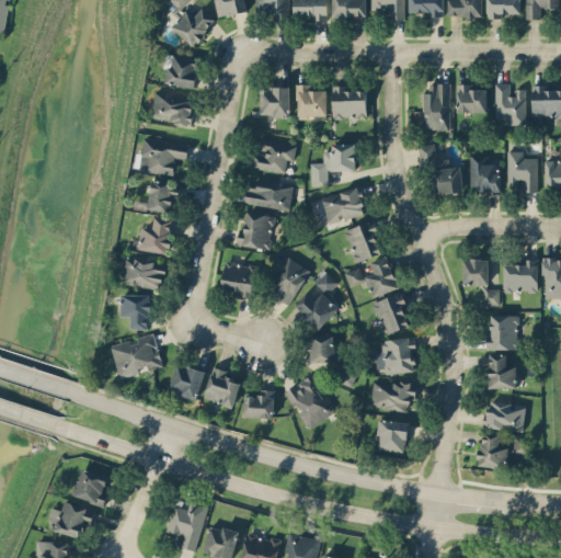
[(0,0),(0,32),(3,33),(9,0),(0,0)]
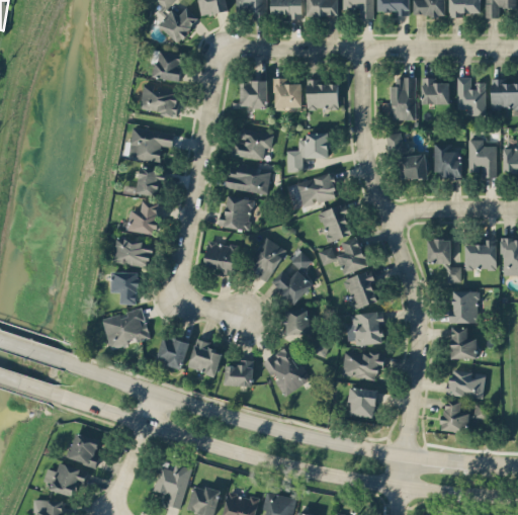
[(153,0),(162,11),(176,0),(153,0)]
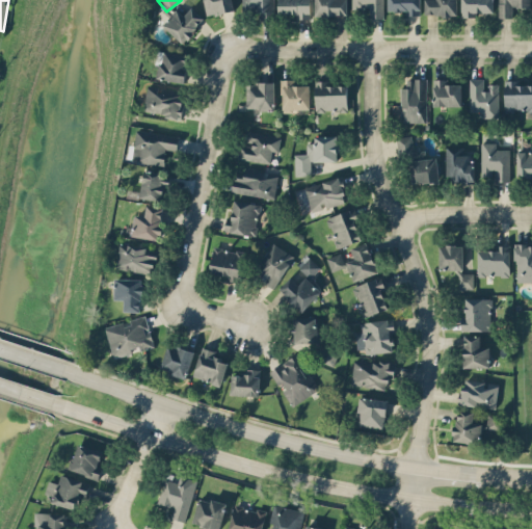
[(233,12),(230,0),(204,0),(208,18),(233,12)]
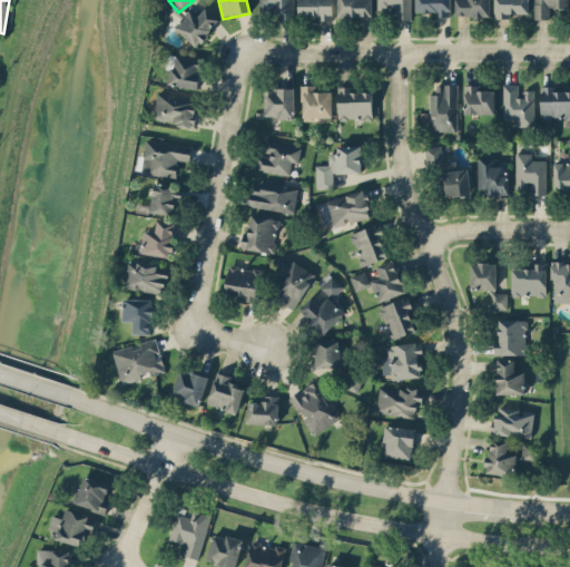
[(293,21),(293,0),(259,0),(259,10),(271,10),(271,21),(293,21)]
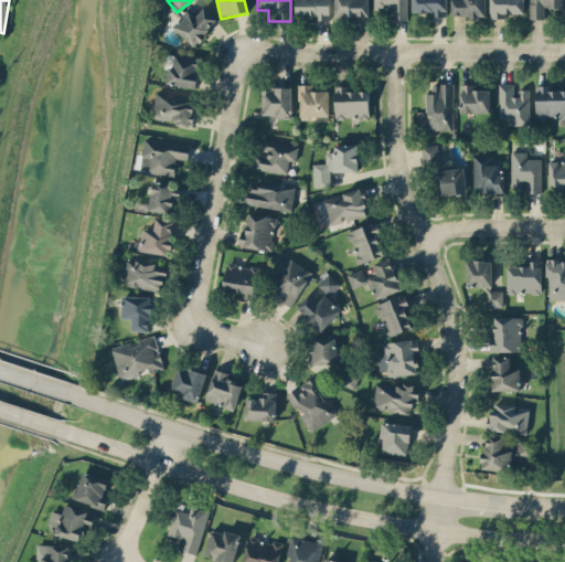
[(329,0),(296,0),(296,21),(329,21),(329,0)]
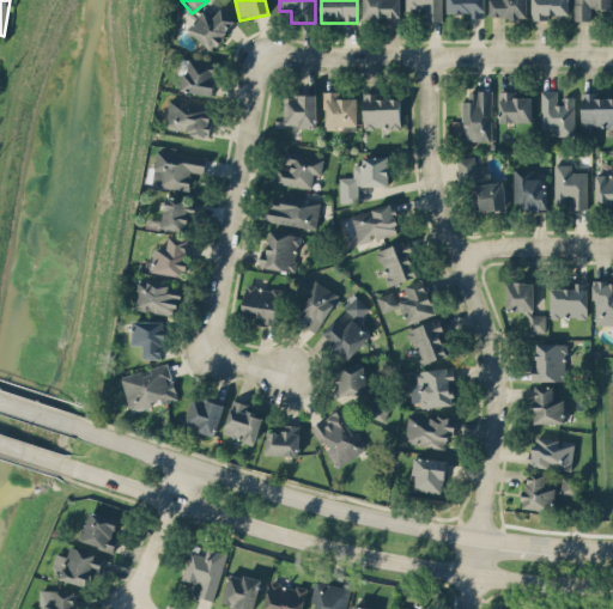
[(363,0),(363,20),(399,20),(399,0),(363,0)]
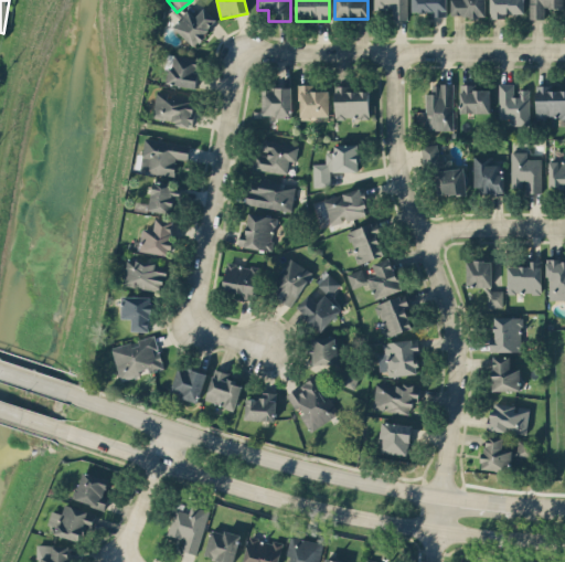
[(407,0),(373,0),(373,10),(395,10),(395,21),(407,21),(407,0)]
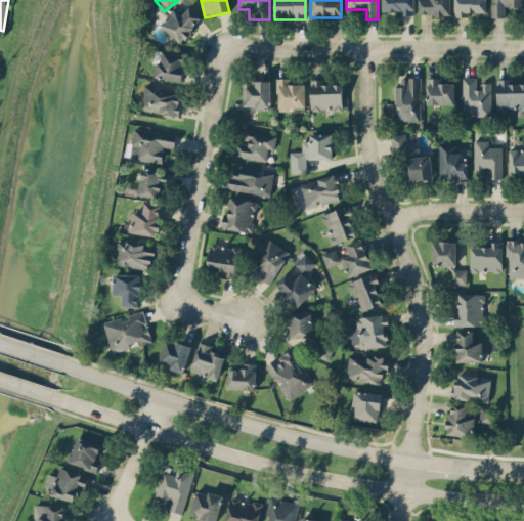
[(412,16),(412,0),(382,0),(382,16),(412,16)]
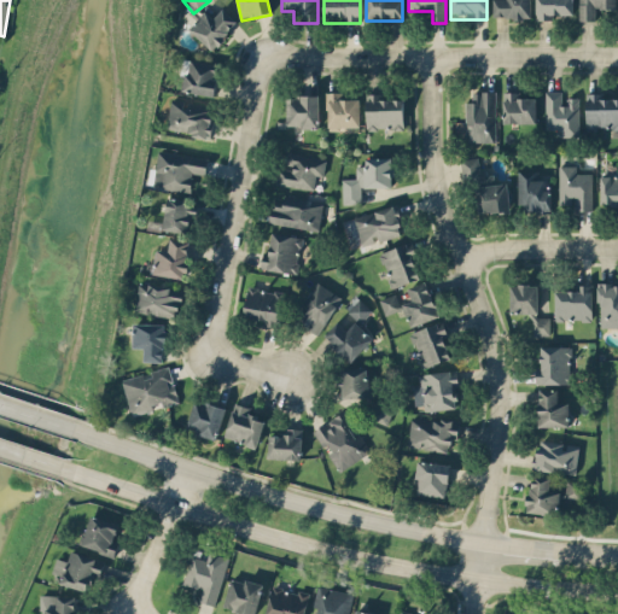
[(494,0),(494,21),(530,21),(530,0),(494,0)]
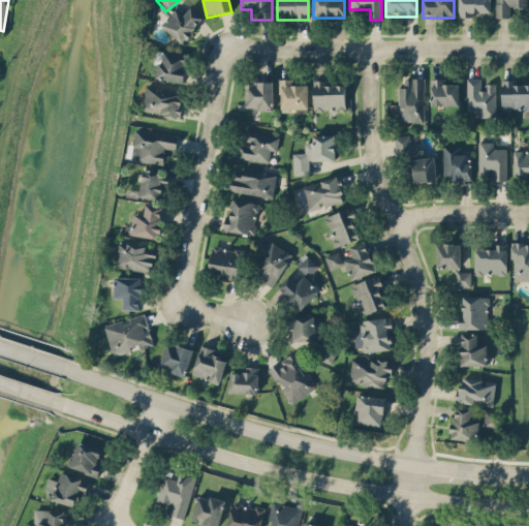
[(490,0),(459,0),(459,18),(490,18),(490,0)]
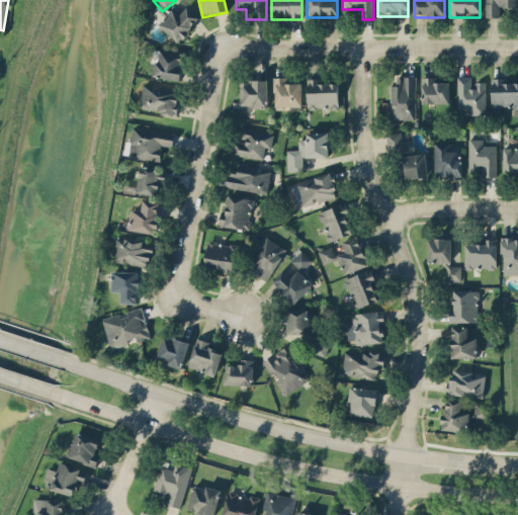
[(516,9),(516,0),(485,0),(485,18),(497,18),(496,9),(516,9)]
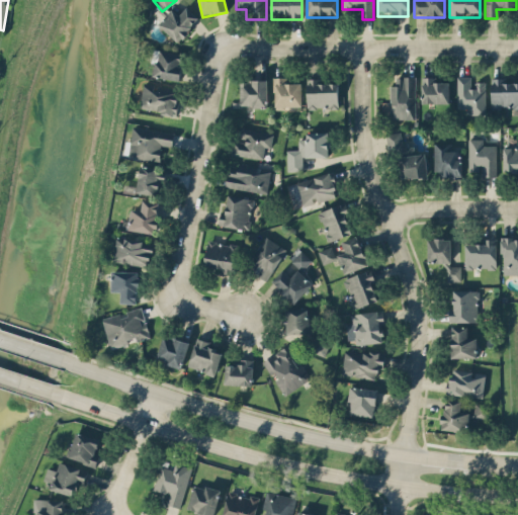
[(179,17),(172,10),(158,26),(179,45),(199,21),(186,9),(179,17)]
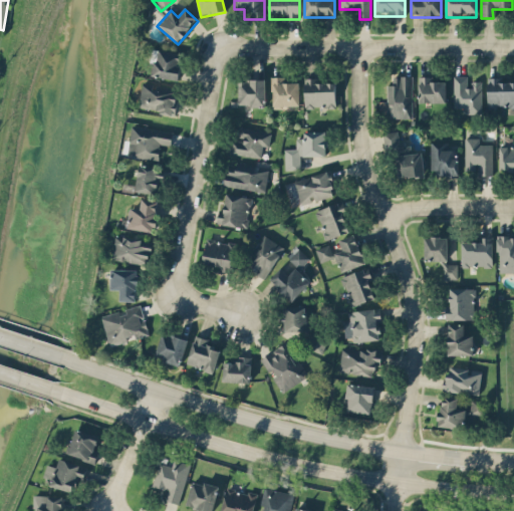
[(149,77),(179,80),(181,54),(152,52),(149,77)]
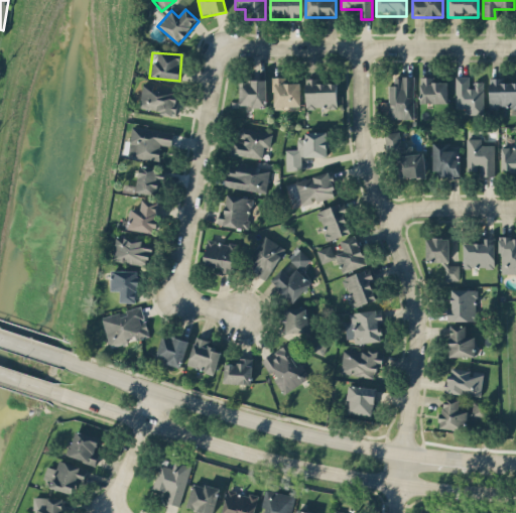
[(389,120),(413,120),(413,78),(395,78),(395,86),(389,86),(389,120)]
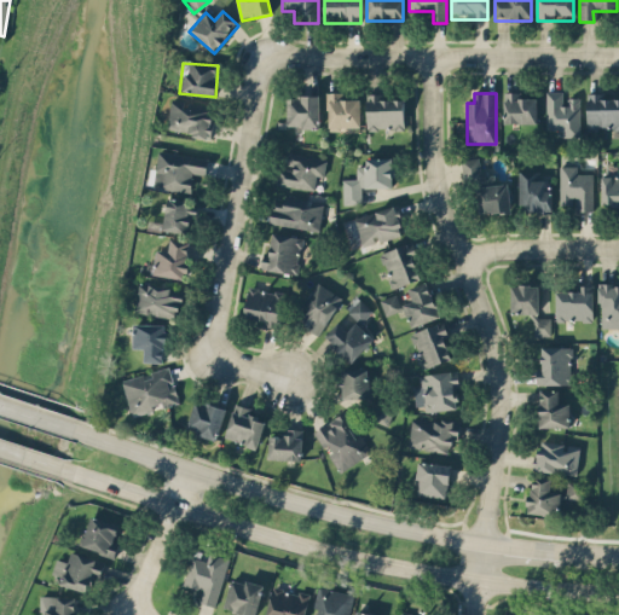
[(579,138),(579,93),(547,93),(547,128),(556,128),(556,138),(579,138)]
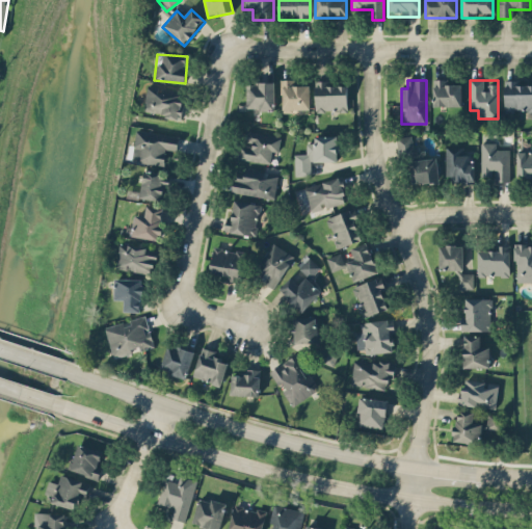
[(433,107),(460,107),(460,81),(433,81),(433,107)]
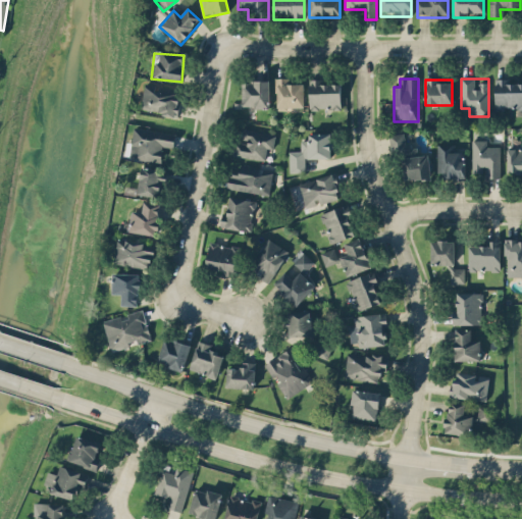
[(309,111),(341,111),(341,81),(309,81),(309,111)]
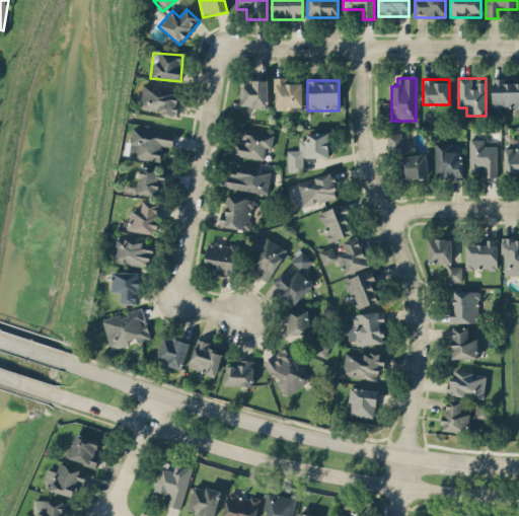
[(518,80),(492,80),(492,111),(518,111),(518,80)]
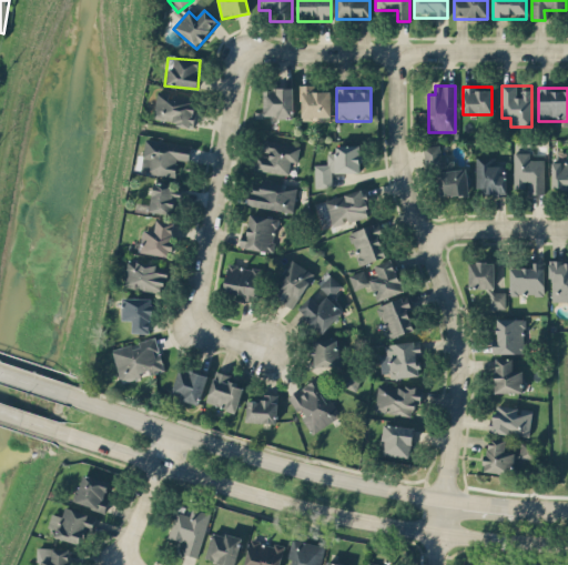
[(292,89),(264,89),(264,118),(292,118),(292,89)]
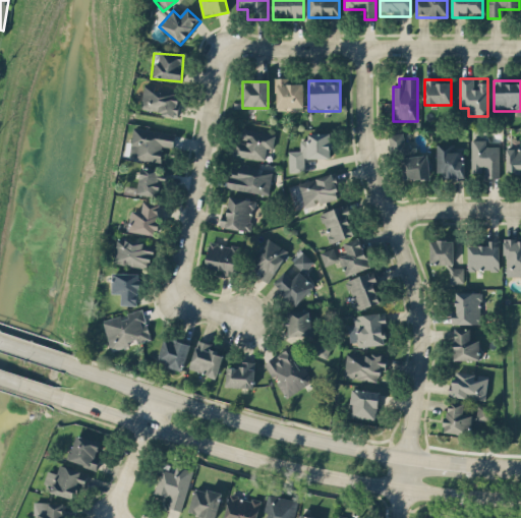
[(277,111),(302,111),(302,81),(277,81),(277,111)]
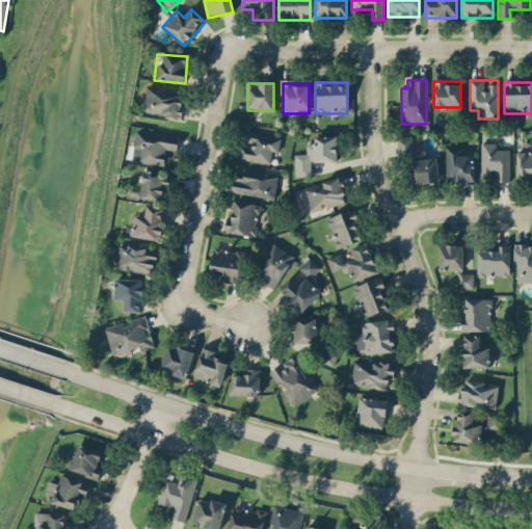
[(142,114),(180,121),(184,94),(148,87),(142,114)]
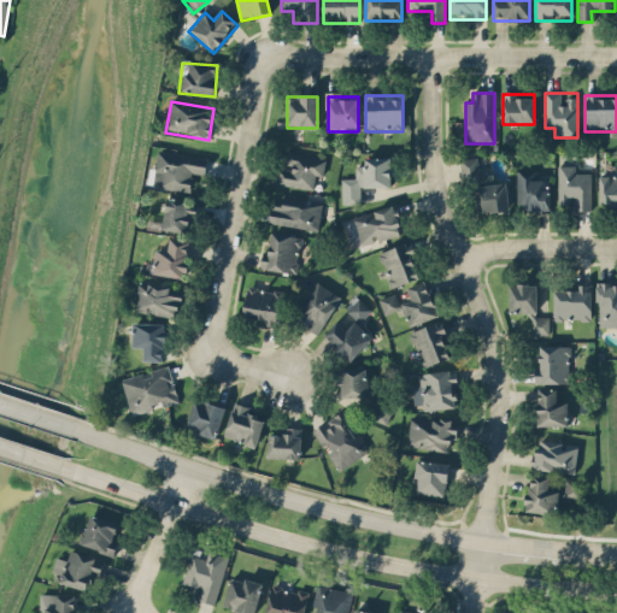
[(203,182),(206,160),(157,152),(151,188),(189,194),(192,180),(203,182)]
